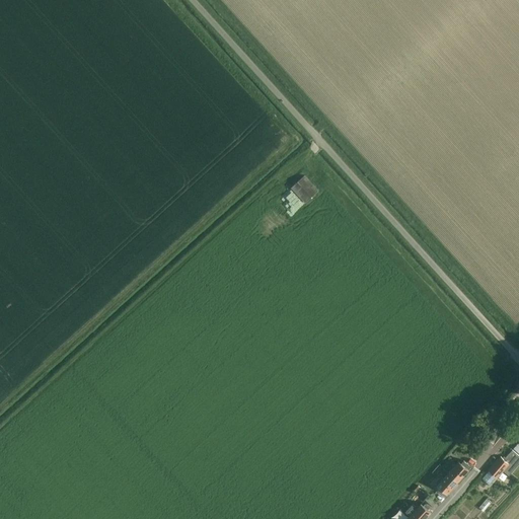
[(305,204),(318,192),(304,175),(291,188),(305,204)]
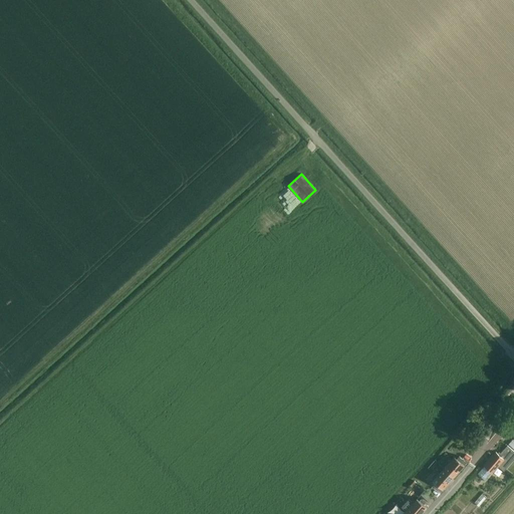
[(504,471),(513,458),(513,451),(507,446),(499,456),(496,453),(484,466),(485,467),(478,474),(485,480),(492,473),(498,466),(504,471)]
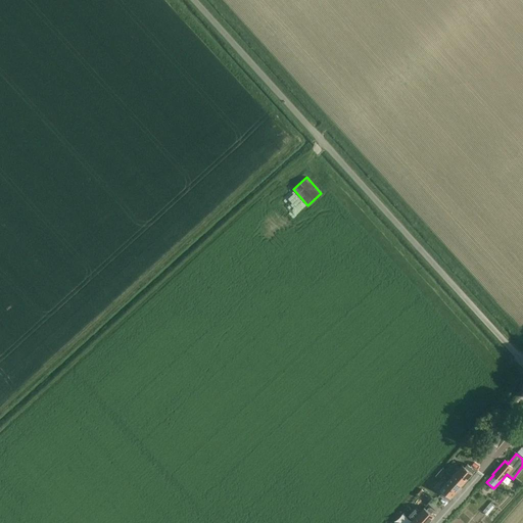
[(453,462),(445,470),(453,477),(462,486),(473,474),(472,474),(474,471),(468,465),(465,467),(463,465),(460,469),(453,462)]
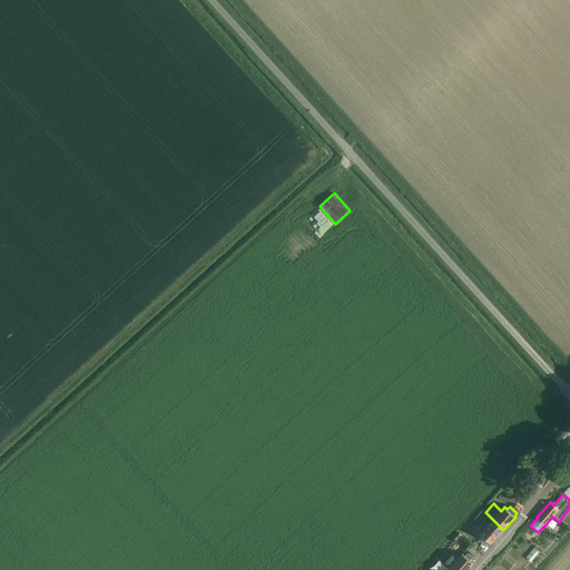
[(483,526),(479,531),(481,533),(479,536),(485,542),(488,540),(491,543),(503,530),(493,520),(492,520),(485,528),(483,526)]
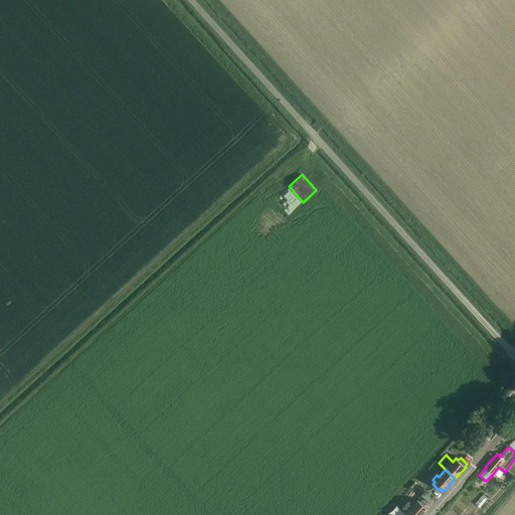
[(430,503),(433,499),(425,492),(421,496),(430,503)]
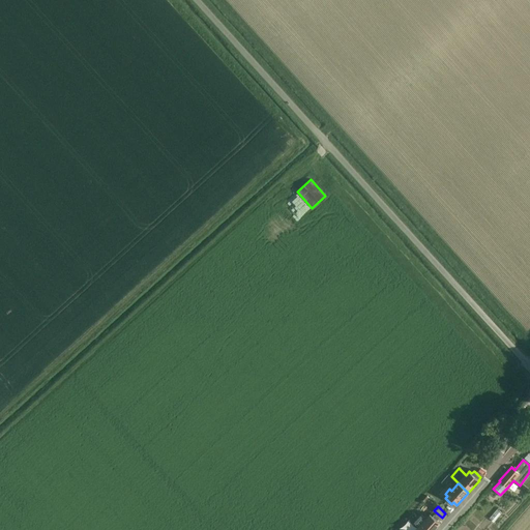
[(413,522),(416,525),(422,529),(433,529),(440,523),(430,514),(425,520),(420,514),(413,522)]
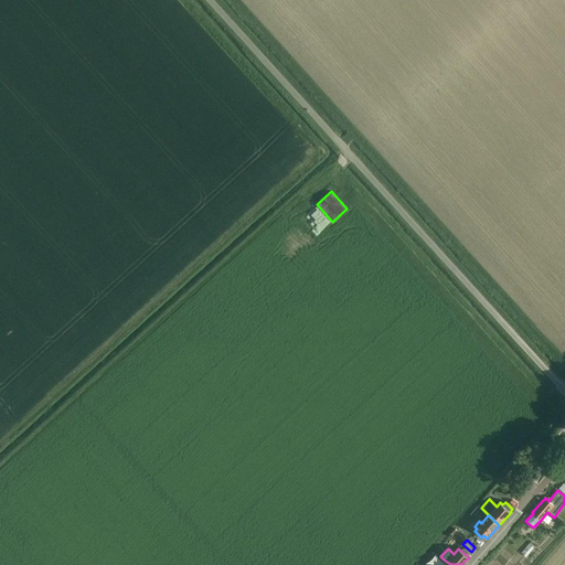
All buildings are outlined.
